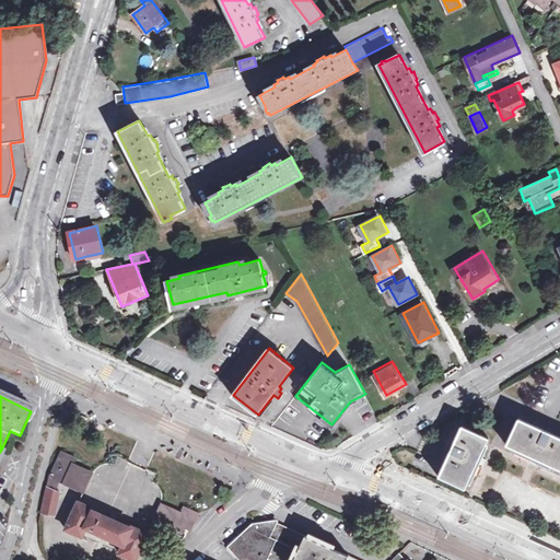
[(505,442),(559,467),(559,436),(516,417),(505,442)]
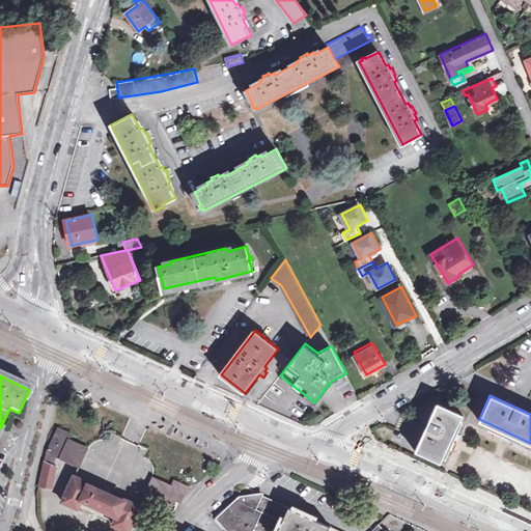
[(438,458),(460,411),(436,399),(414,447),(438,458)]
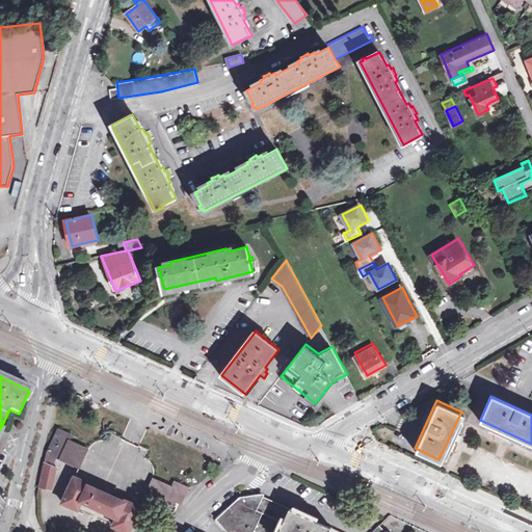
[(52,466),(53,464),(52,463),(54,459),(53,459),(54,455),(61,458),(60,459),(80,468),(88,449),(71,441),(73,435),(58,428),(44,462),(40,487),(52,490),(56,469),(52,466)]
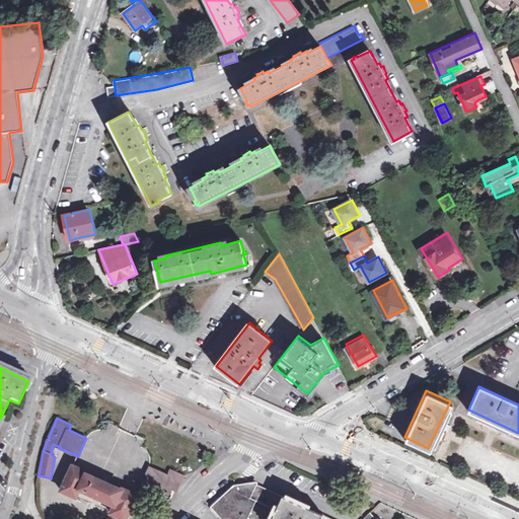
[(123,489),(123,490),(88,474),(89,472),(73,465),(62,491),(76,498),(81,490),(115,506),(112,513),(124,518),(127,518),(138,495),(123,489)]
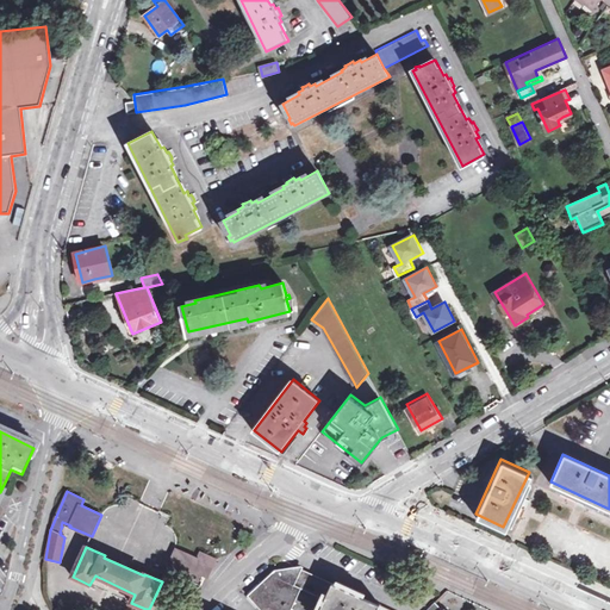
[(188,580),(198,558),(176,548),(166,571),(188,580)]
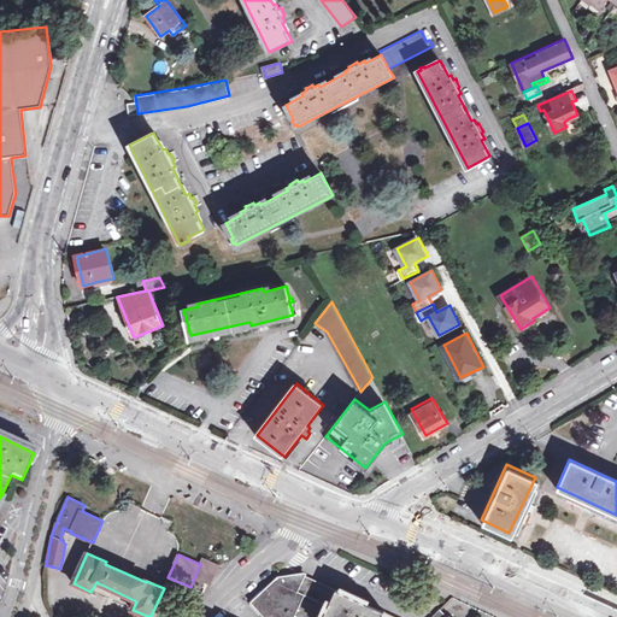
[(200,564),(192,581),(199,585),(201,581),(210,585),(219,565),(203,558),(200,564)]
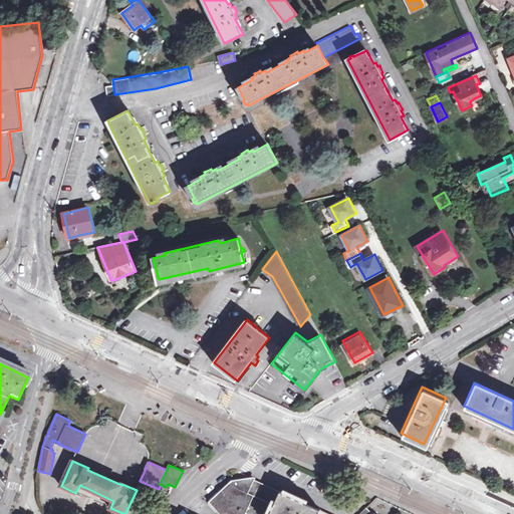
[(254,480),(253,479),(234,482),(231,483),(213,502),(223,513),(242,513),(251,495),(248,494),(254,480)]
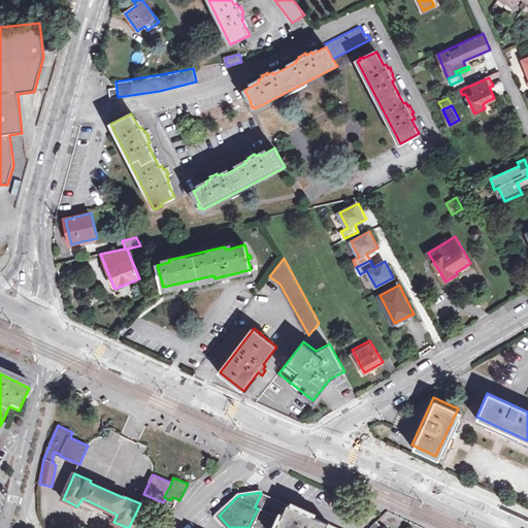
[(261,493),(255,507),(258,508),(281,519),(287,505),(261,493)]
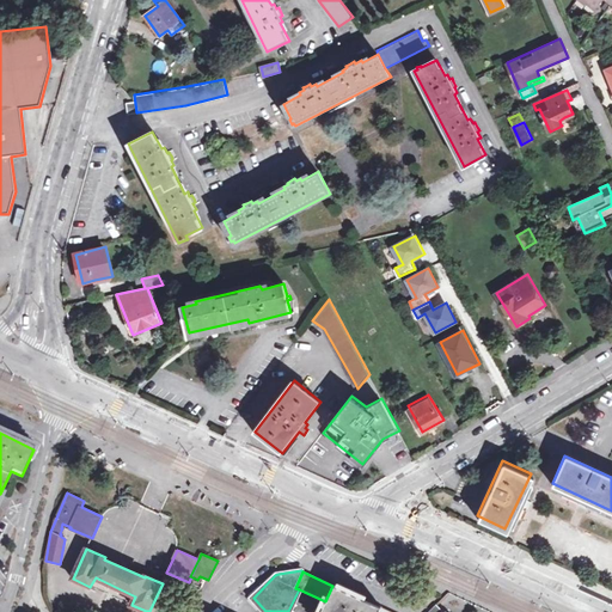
[(332,586),(325,601),(319,611),(380,611),(383,610),(332,586)]
